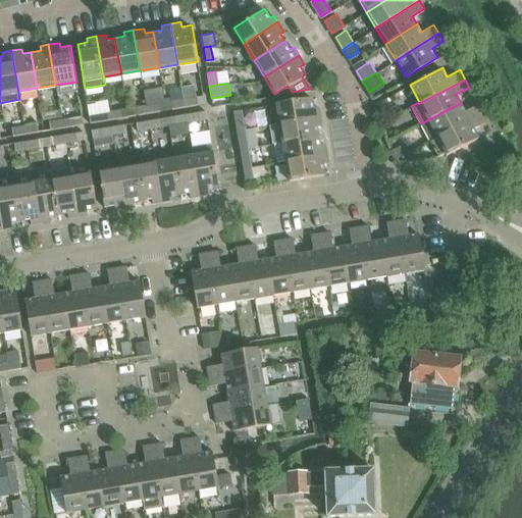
[(196,96),(184,98),(185,106),(198,103),(196,96)]
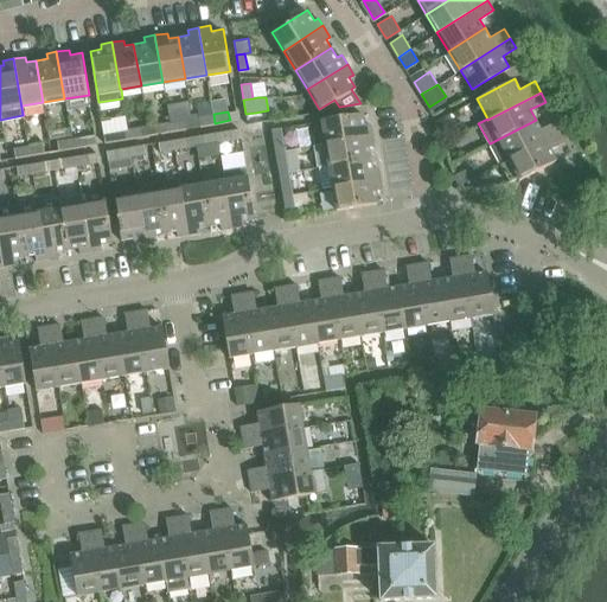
[(321,119),(325,143),(372,136),(370,122),(365,123),(363,111),(321,119)]
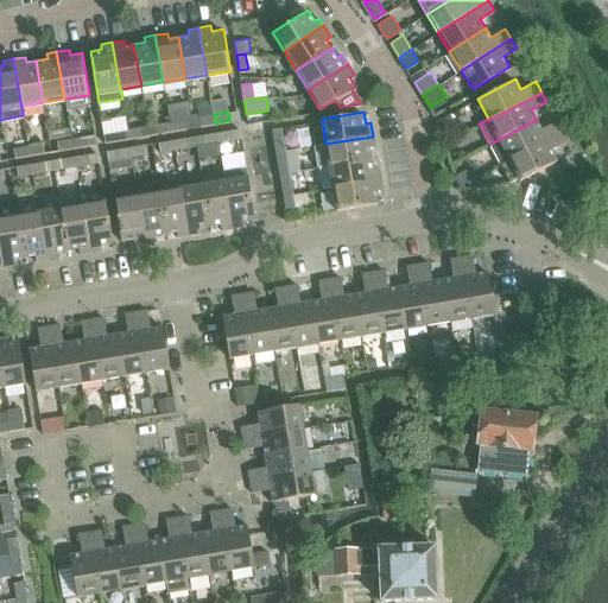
[(201,126),(215,124),(214,114),(200,116),(201,126)]
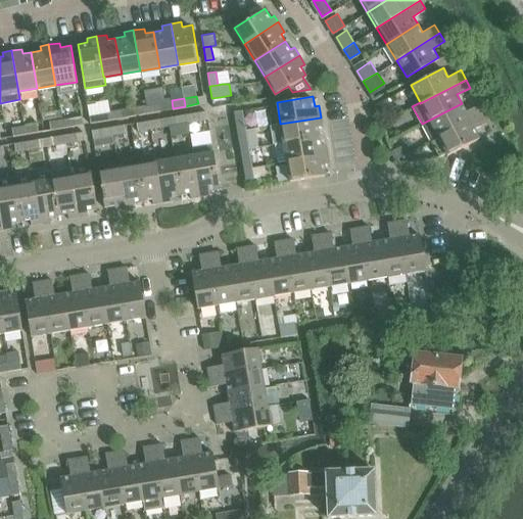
[(386,98),(376,102),(381,111),(390,106),(386,98)]
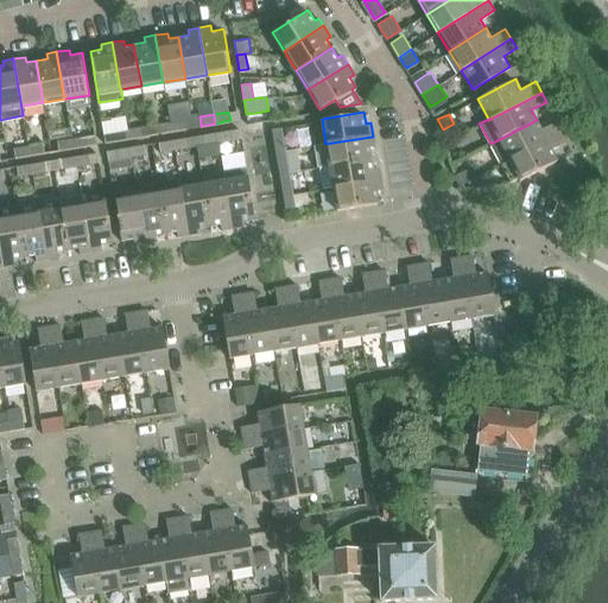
[(185,119),(170,121),(171,131),(187,128),(185,119)]
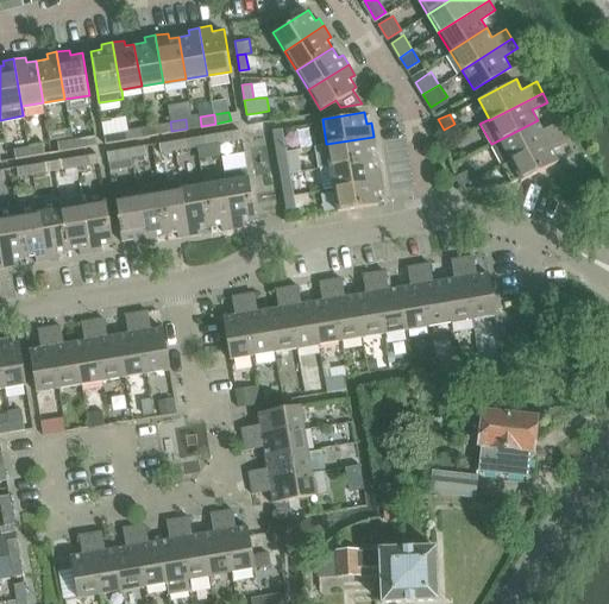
[(542,129),(538,120),(491,144),(501,163),(563,132),(557,121),(542,129)]
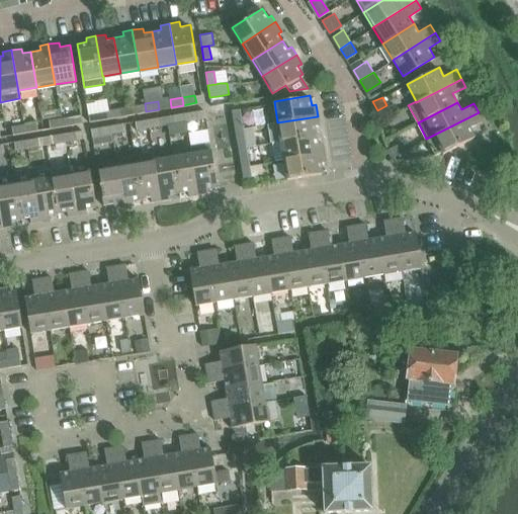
[(139,112),(146,111),(145,103),(137,104),(139,112)]
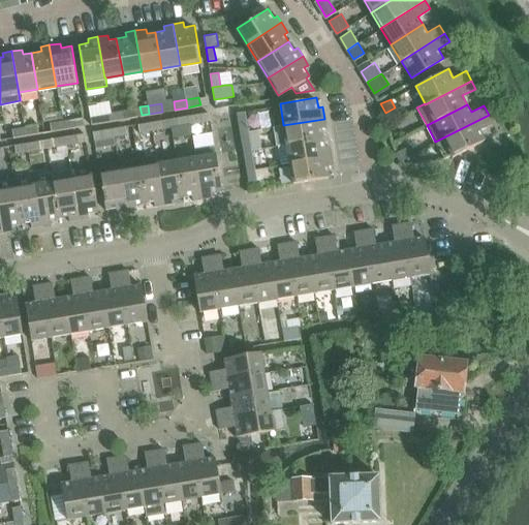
[(123,110),(111,112),(112,120),(124,118),(123,110)]
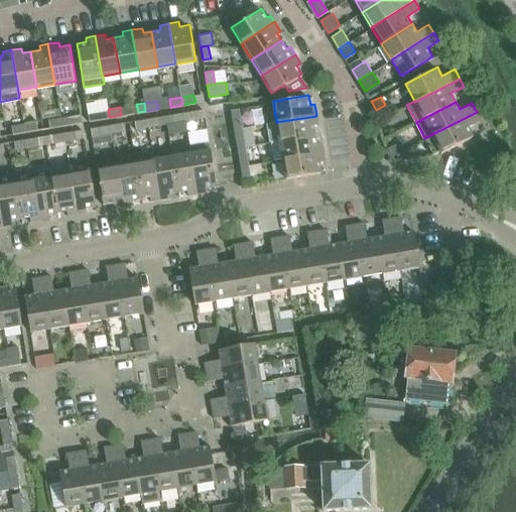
[(90,120),(109,117),(108,109),(89,113),(90,120)]
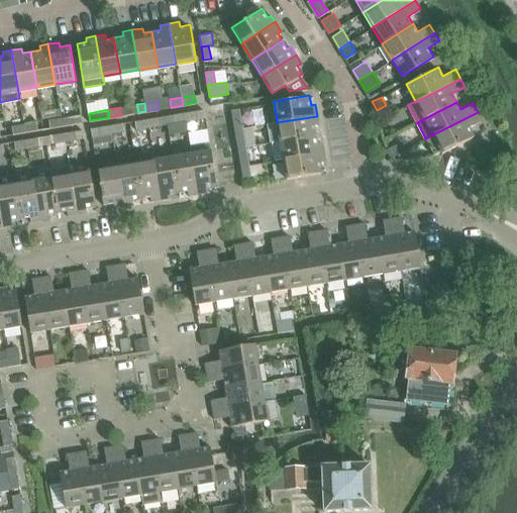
[(204,109),(185,112),(186,120),(206,116),(204,109)]
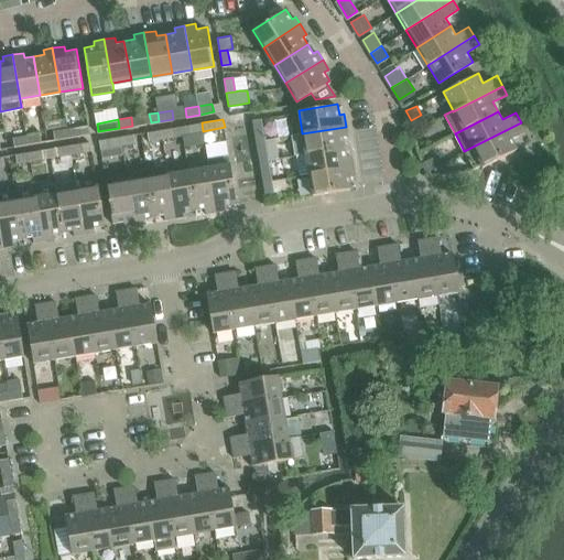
[(183,135),(203,131),(202,122),(181,126),(183,135)]
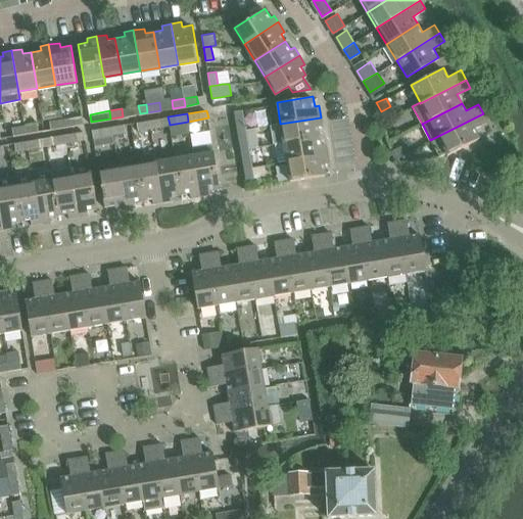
[(487,122),(483,113),(430,140),(439,155),(445,151),(447,154),(479,137),(475,128),(487,122)]
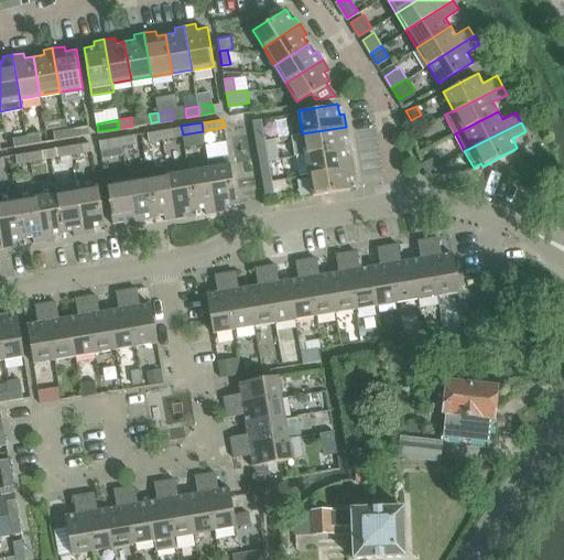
[(88,125),(66,128),(67,137),(89,132),(88,125)]
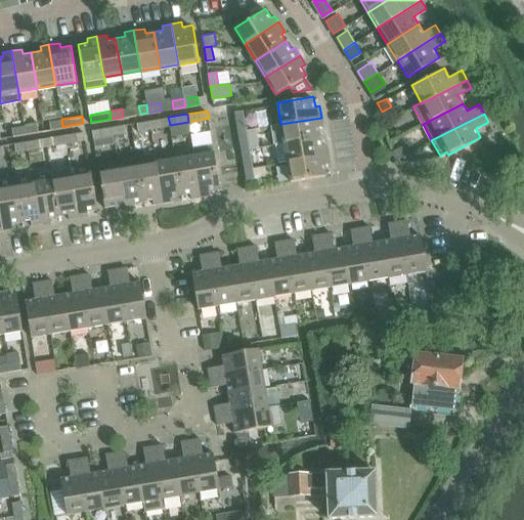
[(235,117),(237,131),(246,130),(244,116),(235,117)]
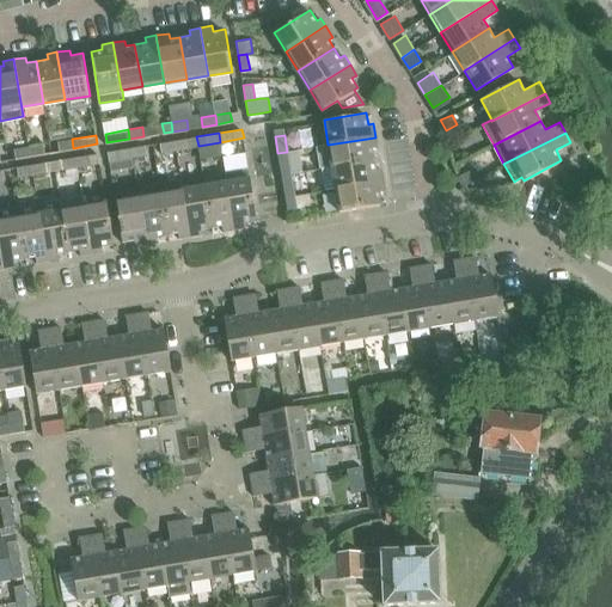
[(196,136),(175,140),(176,149),(199,146),(196,136)]
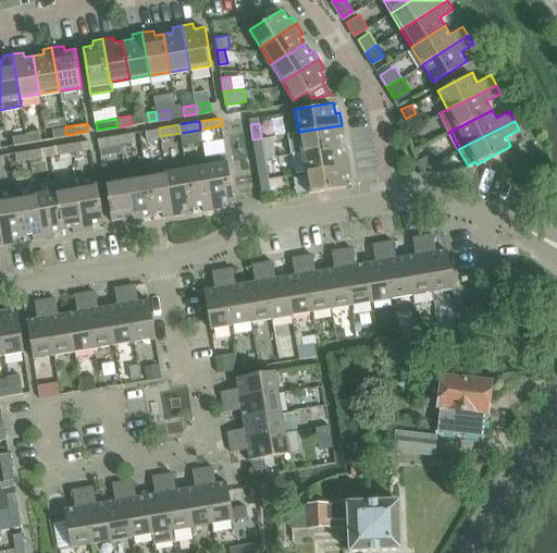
[(343,134),(342,125),(298,132),(301,151),(339,145),(338,134),(343,134)]
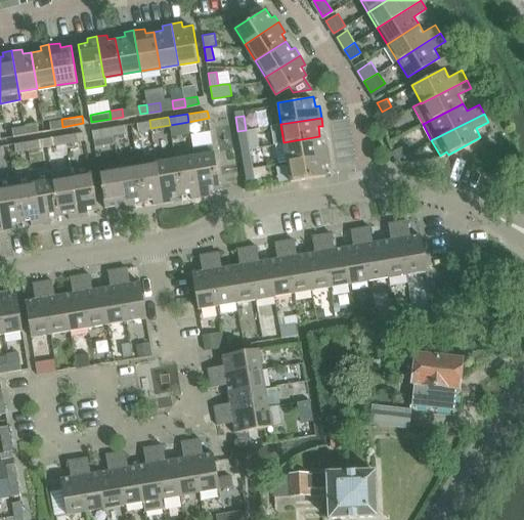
[(51,129),(62,127),(61,119),(50,121),(51,129)]
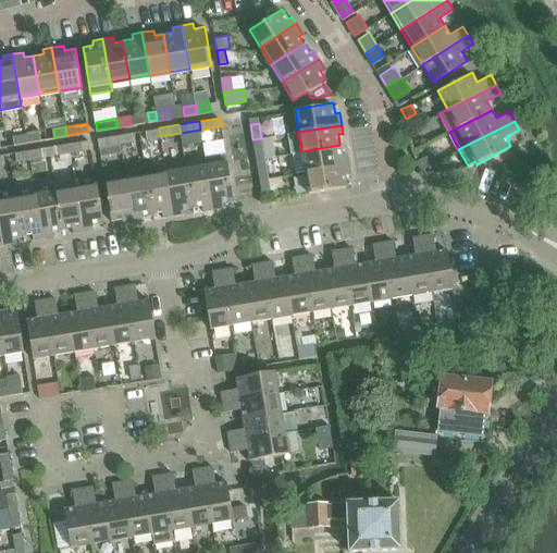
[(147,138),(160,136),(159,127),(146,130),(147,138)]
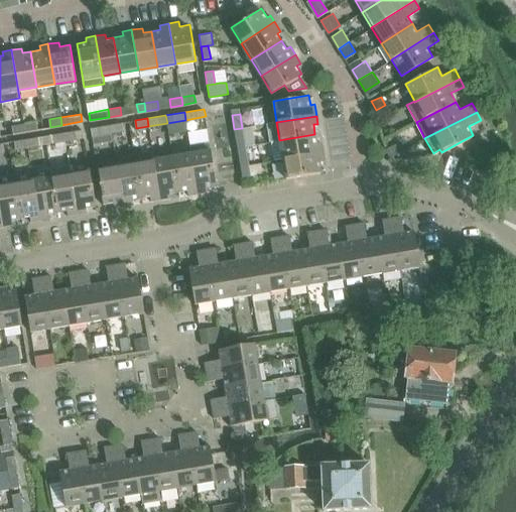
[(37,121),(24,123),(25,131),(38,129),(37,121)]
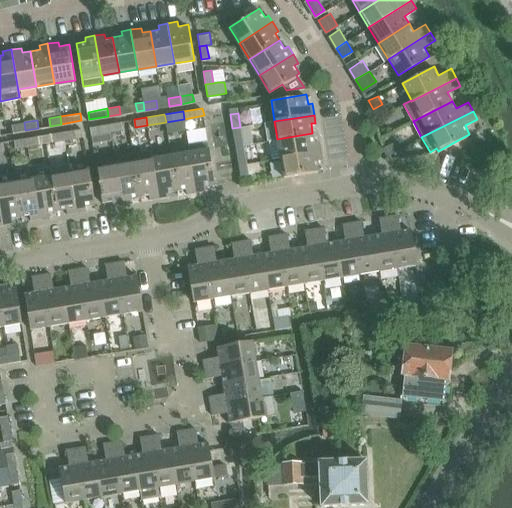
[(122,121),(109,123),(111,131),(123,129),(122,121)]
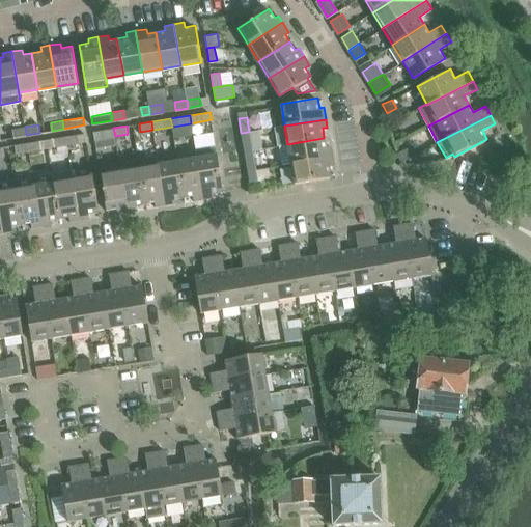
[(14,137),(26,135),(25,127),(12,129),(14,137)]
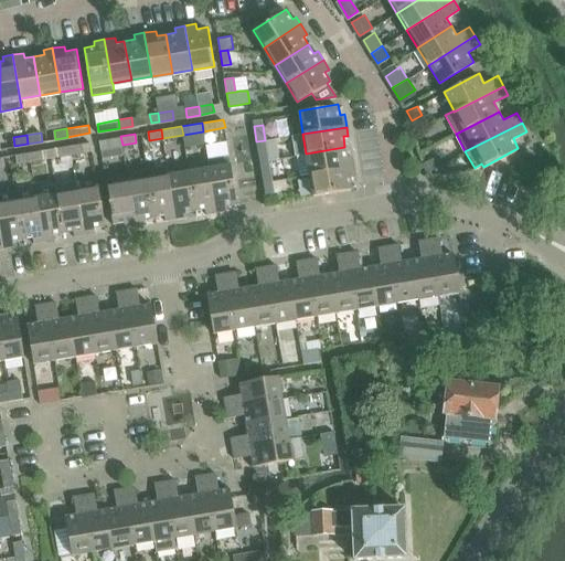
[(100,148),(123,145),(120,136),(99,139),(100,148)]
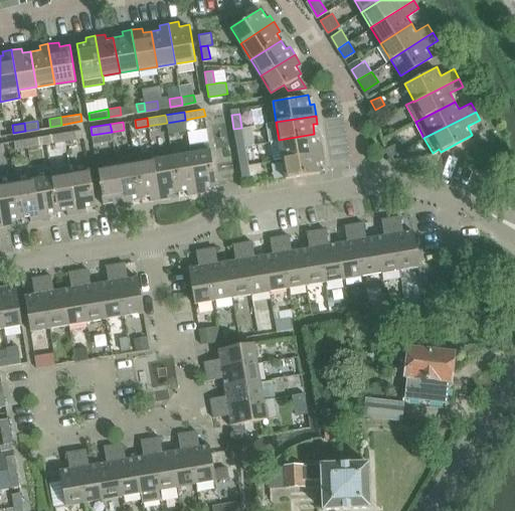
[(243,139),(241,128),(233,129),(235,140),(243,139)]
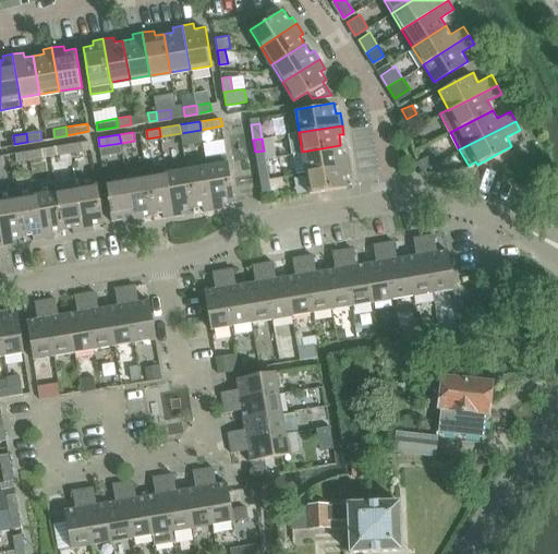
[(82,141),(68,143),(70,152),(84,149),(82,141)]
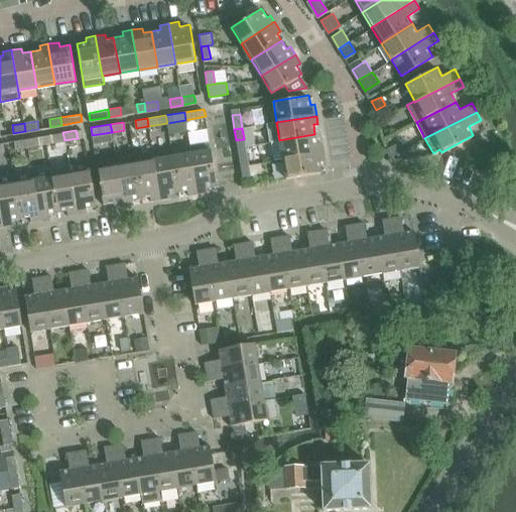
[(53,142),(65,140),(62,132),(51,134),(53,142)]
